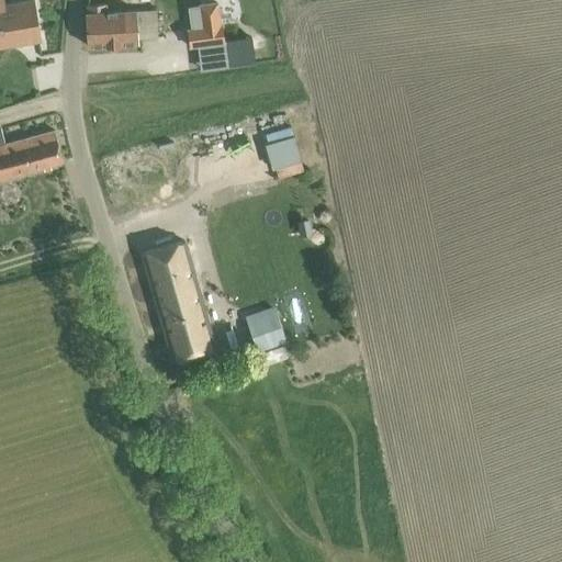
[(0,0),(0,47),(42,41),(35,2),(6,8),(3,0),(0,0)]
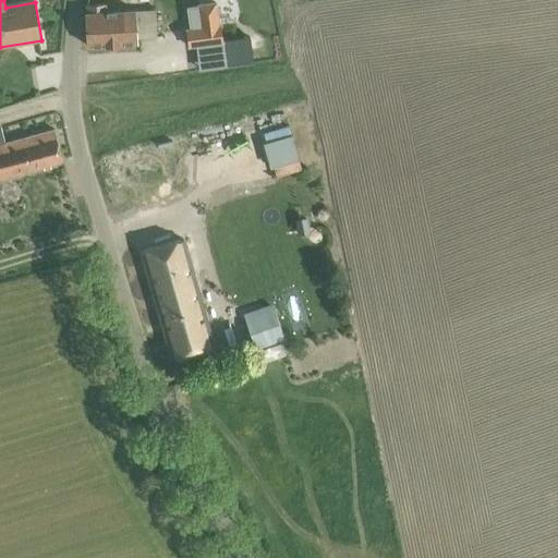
[(85,4),(87,45),(135,43),(135,11),(106,12),(105,3),(85,4)]
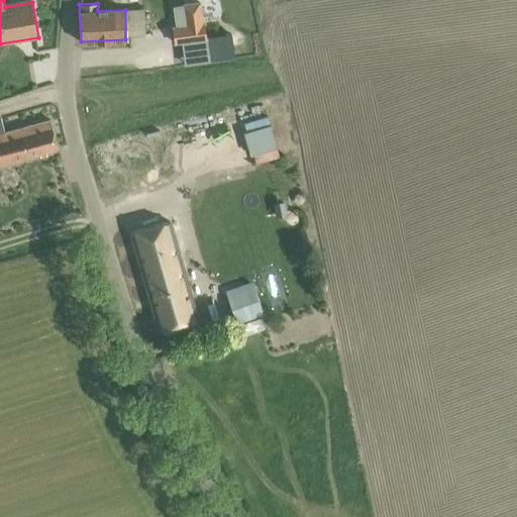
[(206,37),(204,22),(201,23),(199,3),(184,5),(184,6),(174,8),(176,26),(172,26),(175,43),(181,42),(206,39),(206,37)]
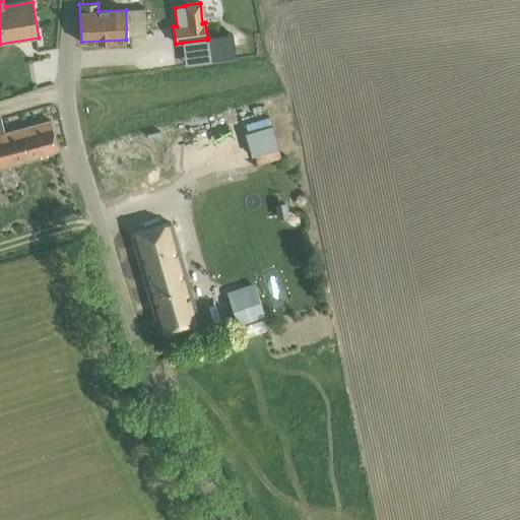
[(235,59),(232,35),(207,38),(207,40),(209,62),(235,59)]
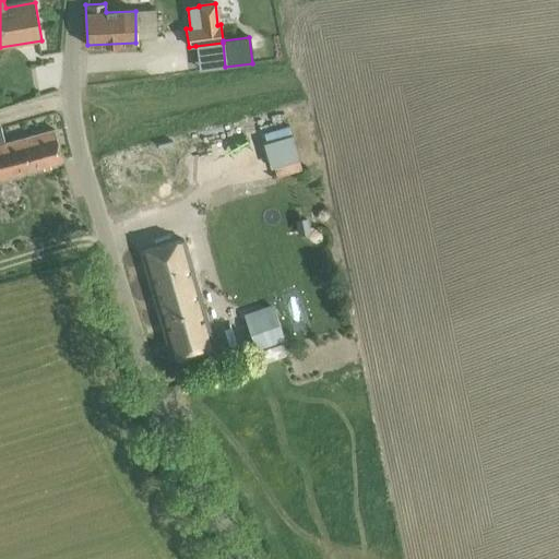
[(0,177),(62,161),(55,130),(6,143),(1,128),(0,128),(0,177)]
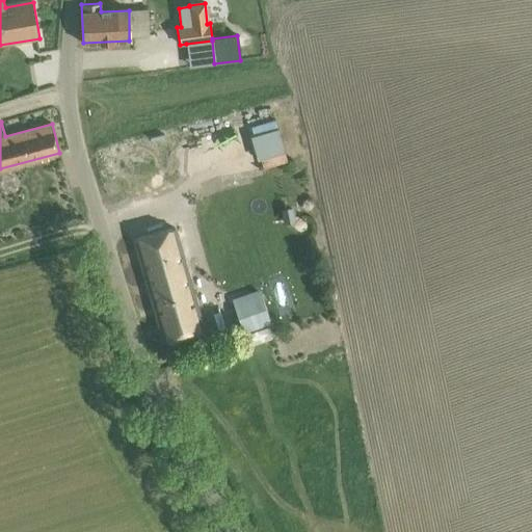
[(134,238),(164,341),(207,328),(177,227),(134,238)]
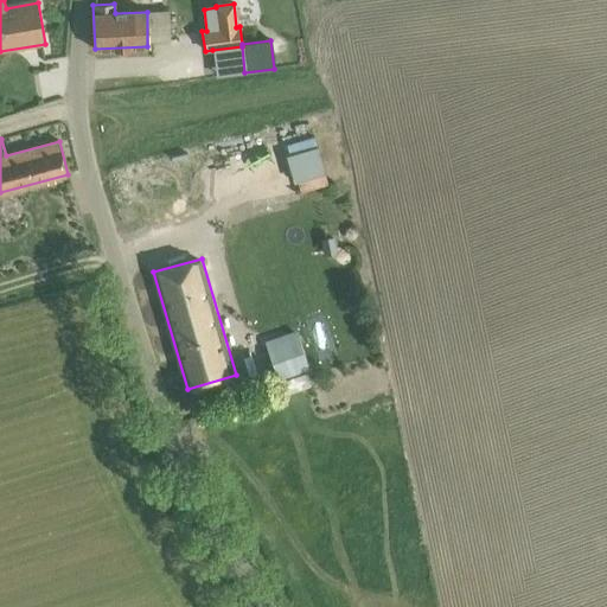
[(267,345),(276,378),(310,369),(300,336),(267,345)]
